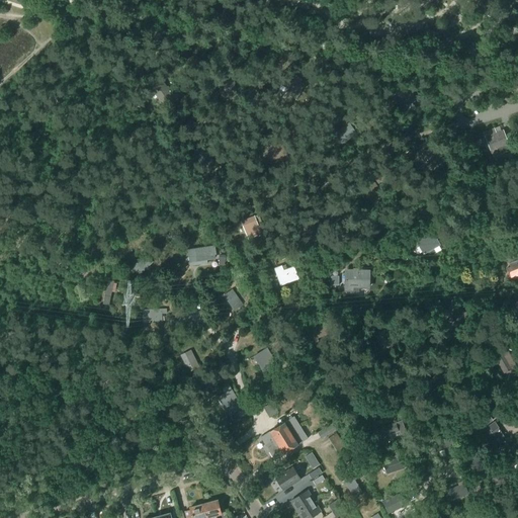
[(349,123),(334,134),(341,145),(356,134),(349,123)]
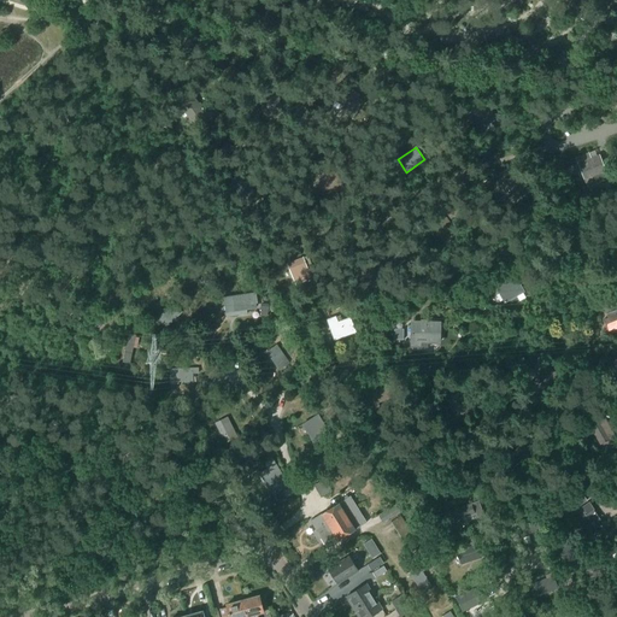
[(588,153),(575,158),(587,188),(609,180),(599,154),(591,158),(588,153)]
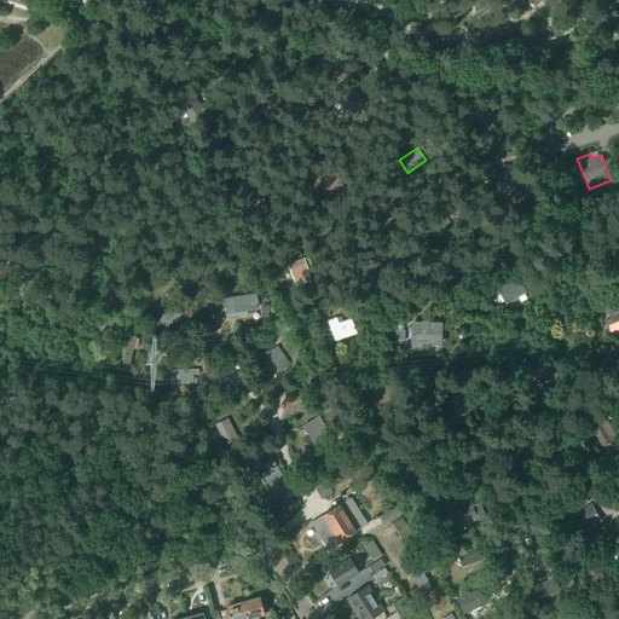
[(300,163),(304,167),(311,161),(308,157),(300,163)]
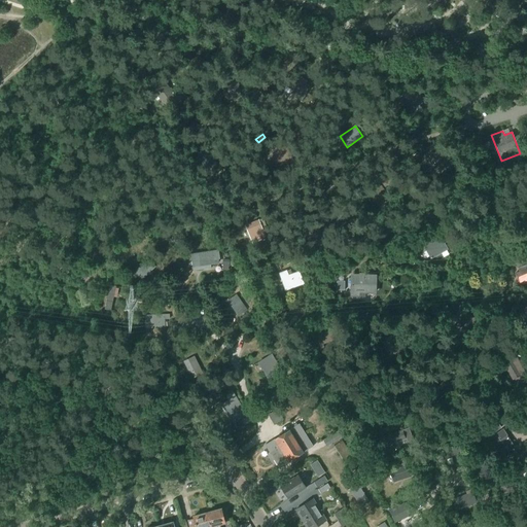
[(279,148),(271,154),(278,165),(293,154),(283,139),(276,144),(279,148)]
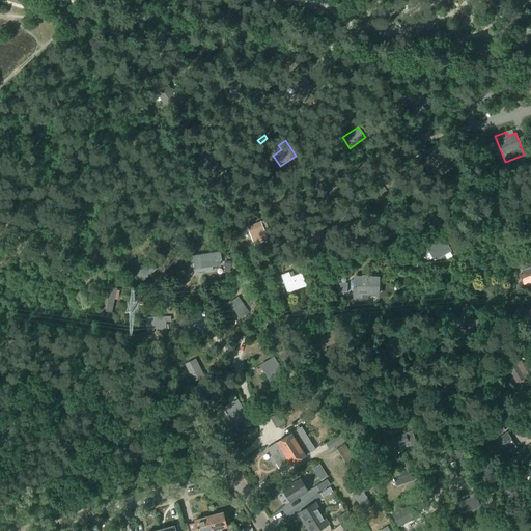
[(390,179),(384,184),(388,189),(394,184),(390,179)]
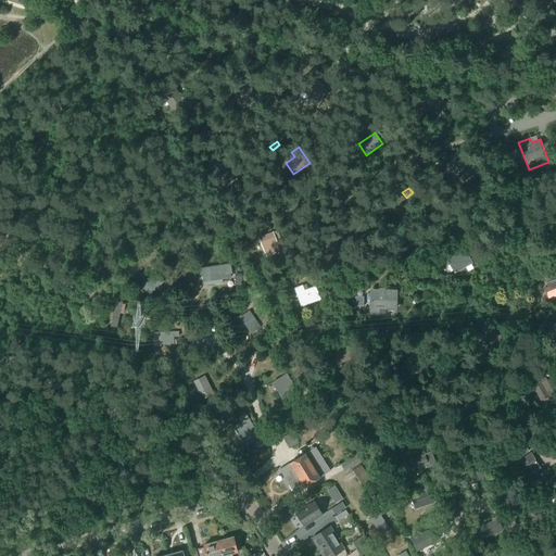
[(273,232),(258,239),(265,255),(283,248),(281,242),(277,243),(273,232)]
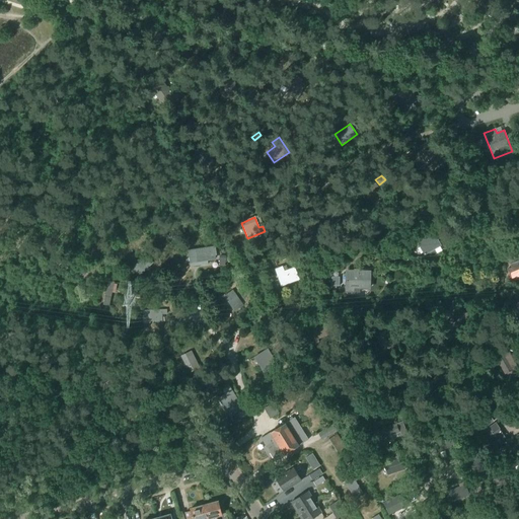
[(433,231),(416,240),(423,252),(424,252),(425,253),(430,251),(429,249),(439,243),(433,231)]
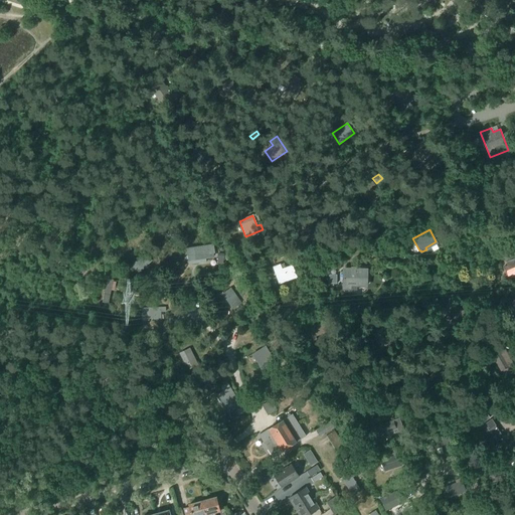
[(212,244),(186,248),(188,265),(206,263),(205,260),(214,258),(212,244)]
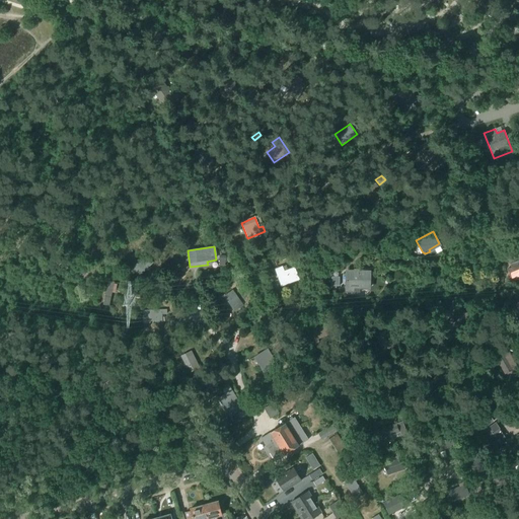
[(145,255),(132,269),(140,277),(153,263),(145,255)]
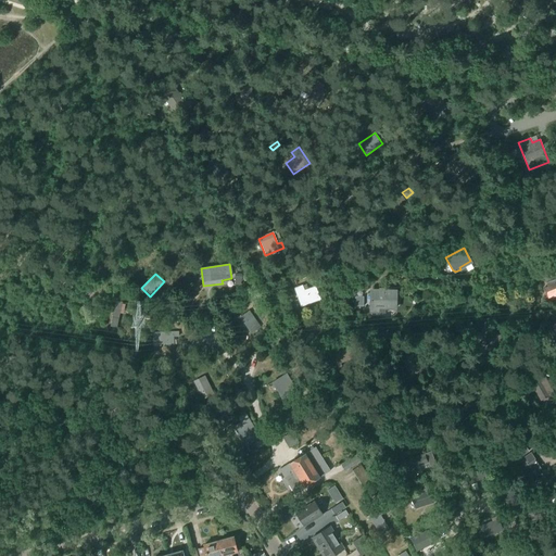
[(547,299),(555,294),(555,278),(551,281),(552,283),(543,287),(547,299)]
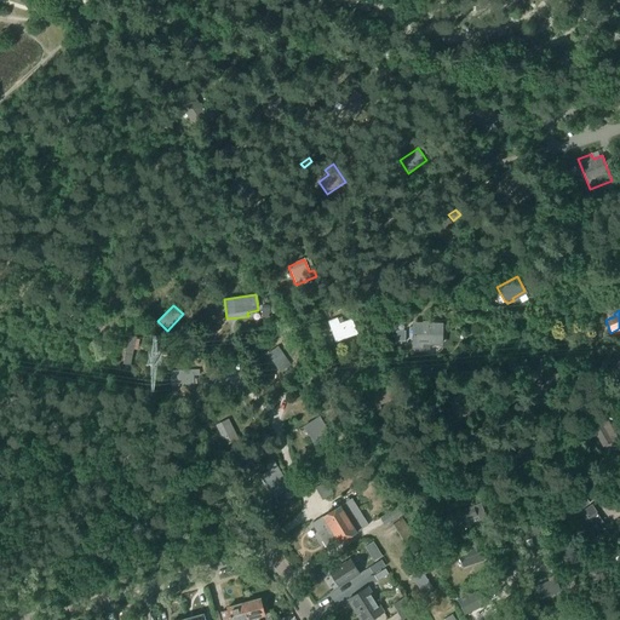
[(338,317),(328,321),(331,327),(329,327),(336,343),(357,334),(351,319),(340,323),(338,317)]
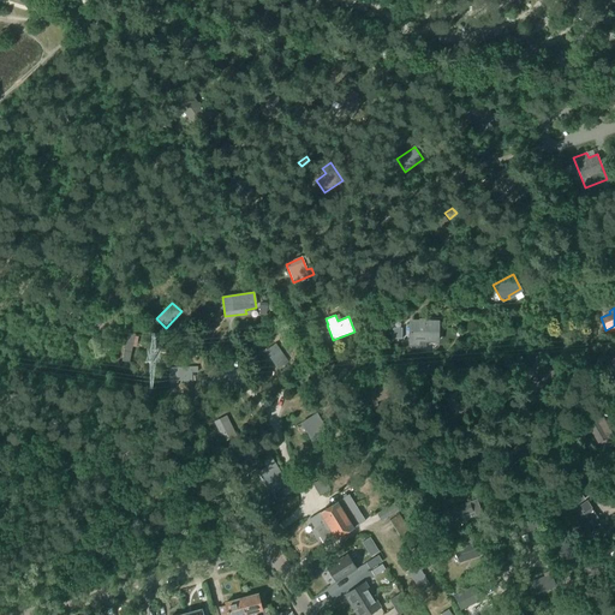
[(440,321),(425,321),(425,318),(419,318),(419,321),(410,320),(408,346),(419,346),(421,342),(439,344),(440,321)]
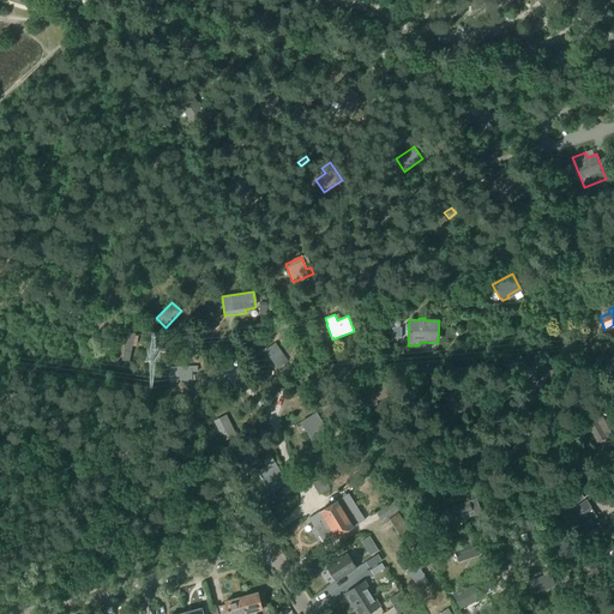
[(134,335),(128,333),(122,360),(130,362),(134,335)]
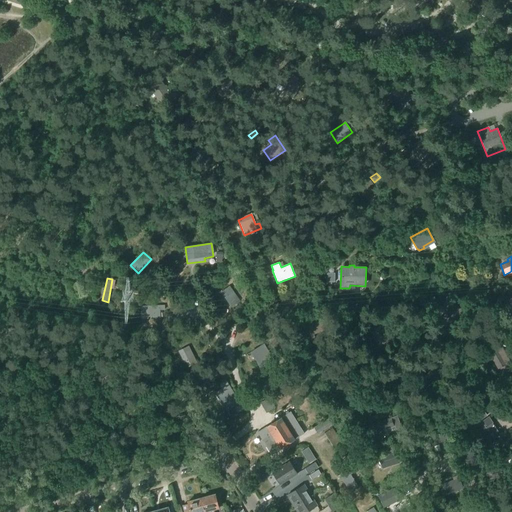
[(240,301),(229,286),(221,292),(231,307),(240,301)]
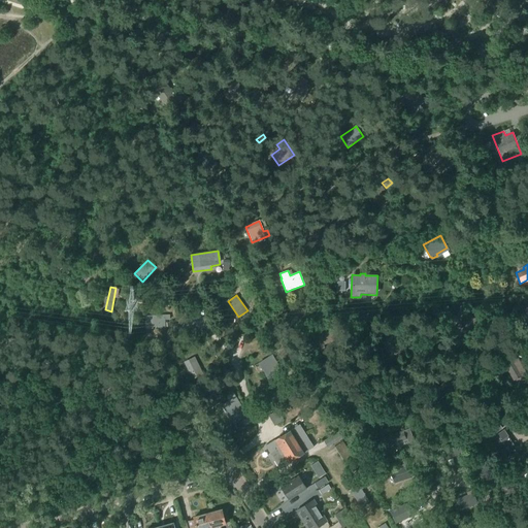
[(457,310),(453,320),(457,321),(454,327),(470,333),(476,320),(457,310)]
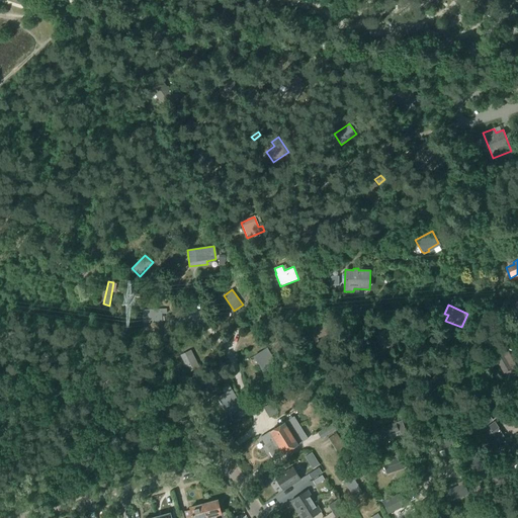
[(166,309),(143,311),(143,317),(148,316),(149,321),(162,320),(162,315),(167,314),(166,309)]
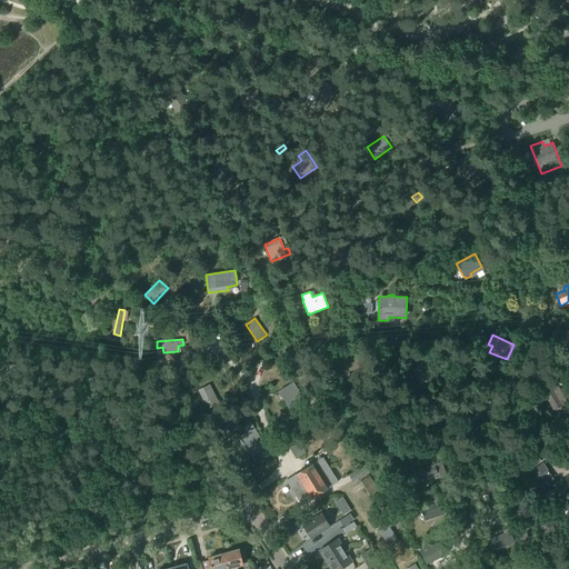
[(425,362),(411,368),(418,385),(431,379),(425,362)]
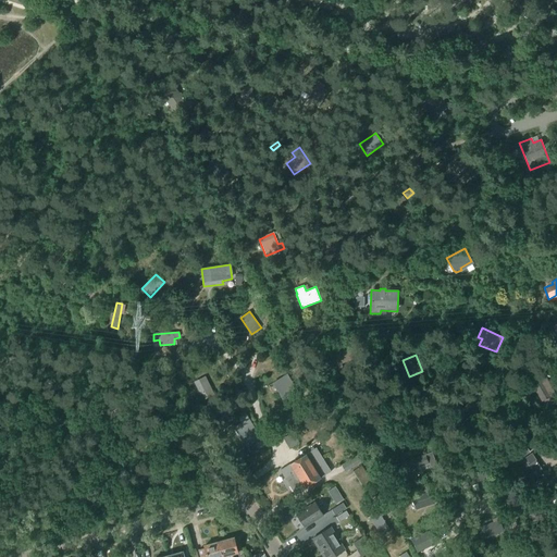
[(287,374),(274,383),(287,405),(291,403),(300,396),(287,374)]
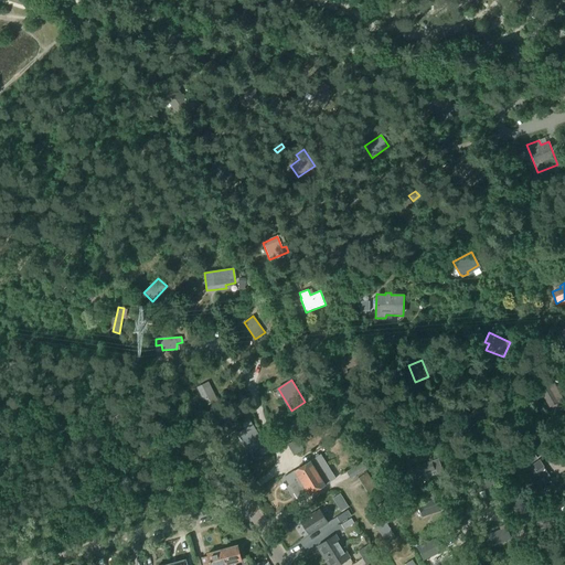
[(208,382),(196,387),(203,401),(205,400),(208,405),(217,401),(208,382)]
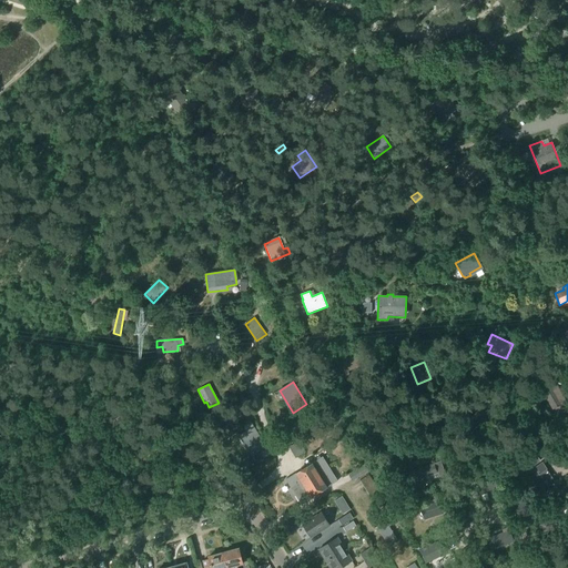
[(553,388),(543,393),(553,408),(565,401),(559,391),(555,392),(553,388)]
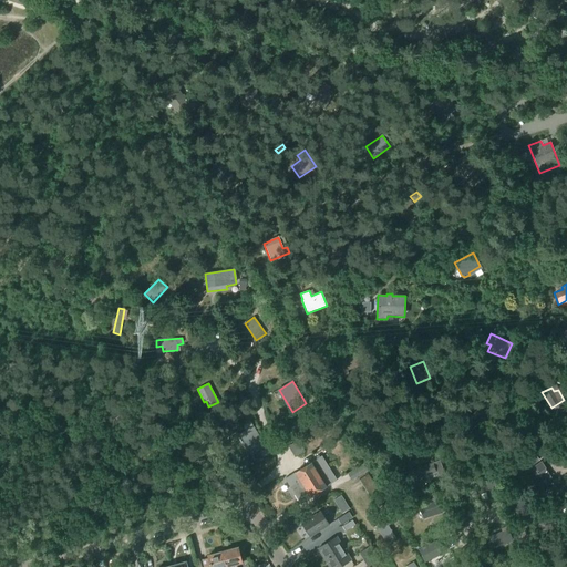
[(373,413),(362,419),(369,431),(380,425),(373,413)]
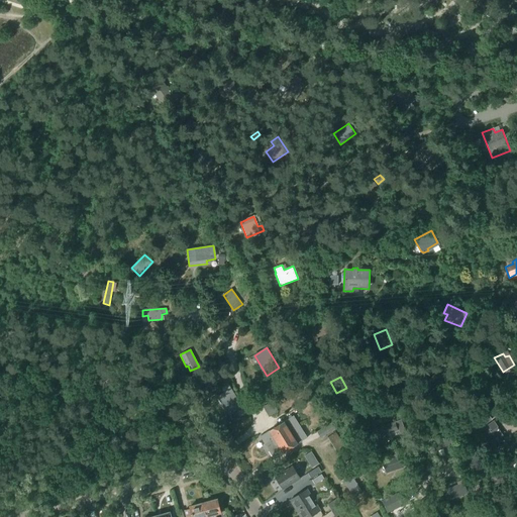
[(228,416),(242,407),(230,389),(216,397),(228,416)]
